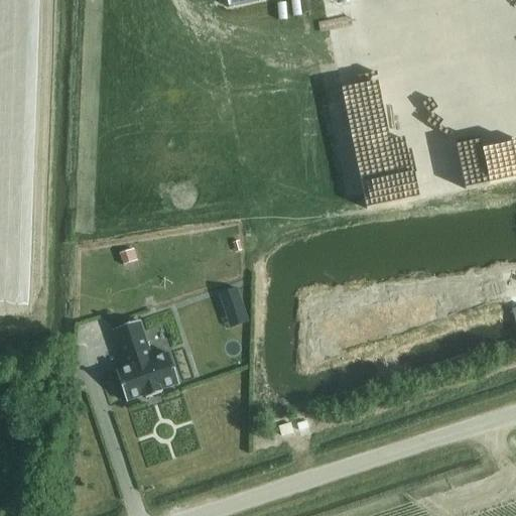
[(239,240),(233,242),(236,251),(243,249),(239,240)]
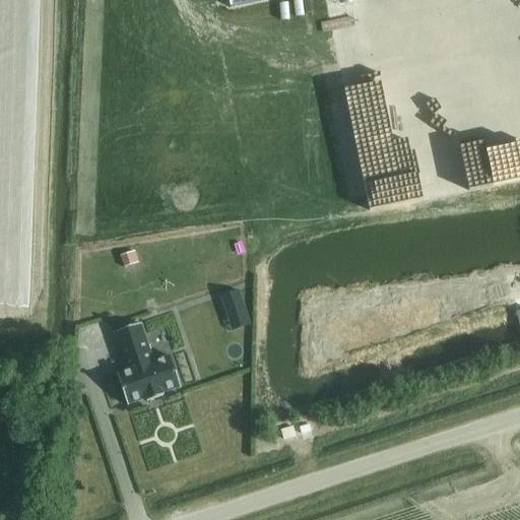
[(134,252),(121,256),(124,267),(138,263),(134,252)]
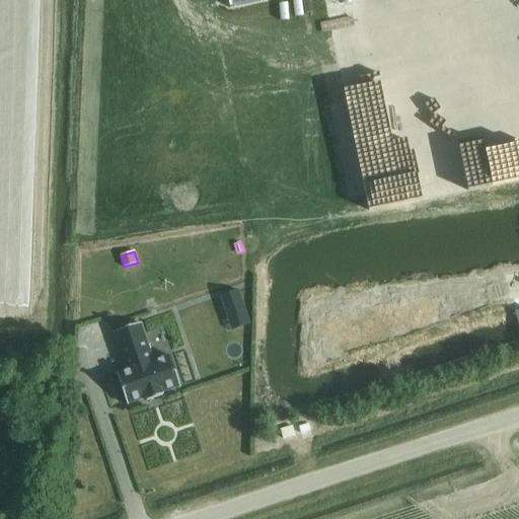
[(237,291),(219,297),(230,331),(248,324),(237,291)]
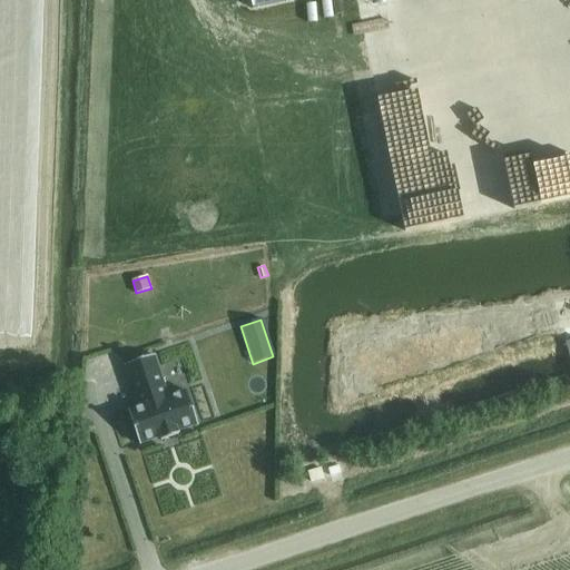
[(128,411),(139,445),(160,438),(161,441),(178,435),(177,432),(198,425),(186,391),(168,397),(154,355),(125,365),(139,408),(128,411)]
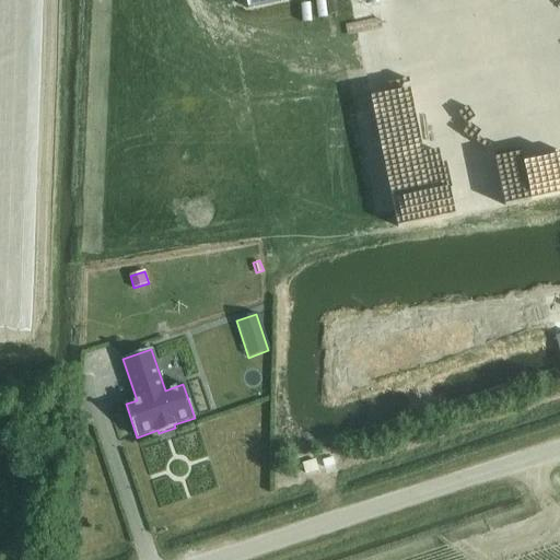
[(427,388),(418,392),(420,401),(430,398),(427,388)]
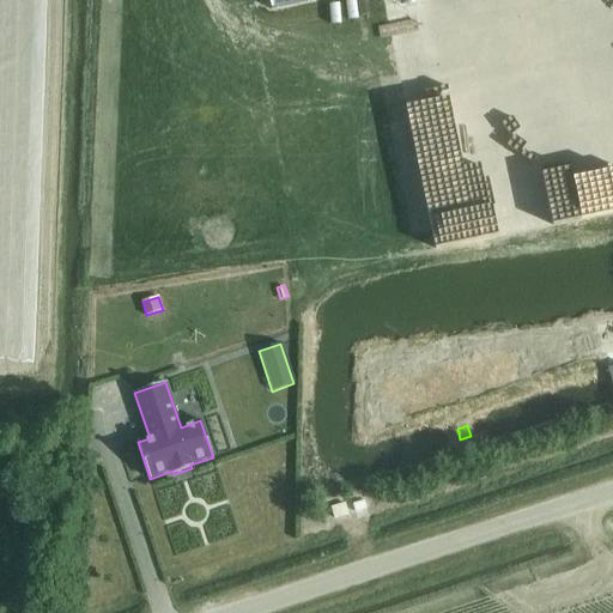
[(344,503),(331,508),(334,519),(347,514),(344,503)]
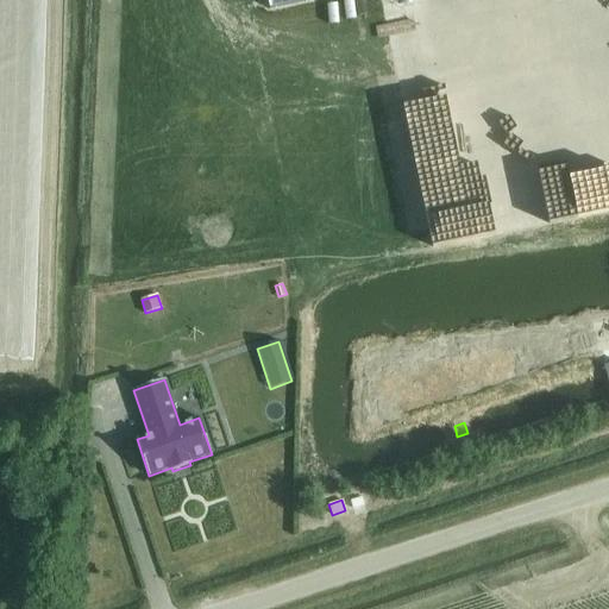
All buildings are outlined.
